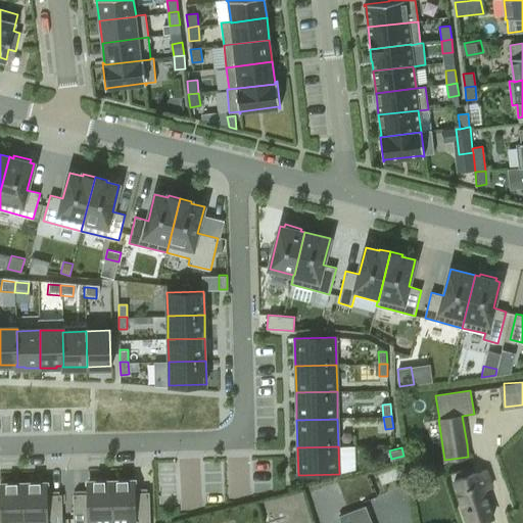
[(471,522),(491,516),(483,489),(490,486),(485,470),(453,480),(466,522),(471,522)]
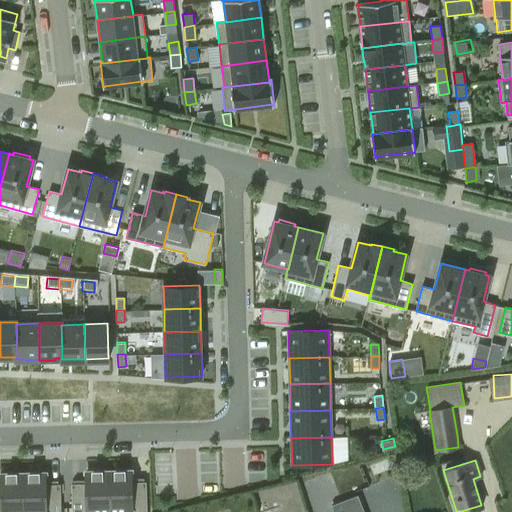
[(131,471),(109,472),(109,511),(146,511),(146,482),(131,482),(131,471)]
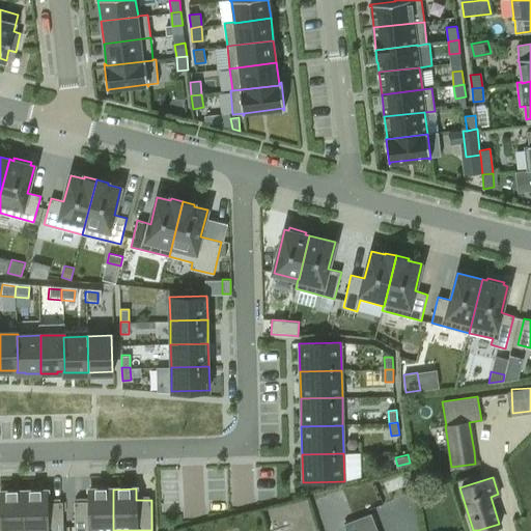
[(89,501),(75,502),(75,530),(113,530),(113,490),(89,490),(89,501)]
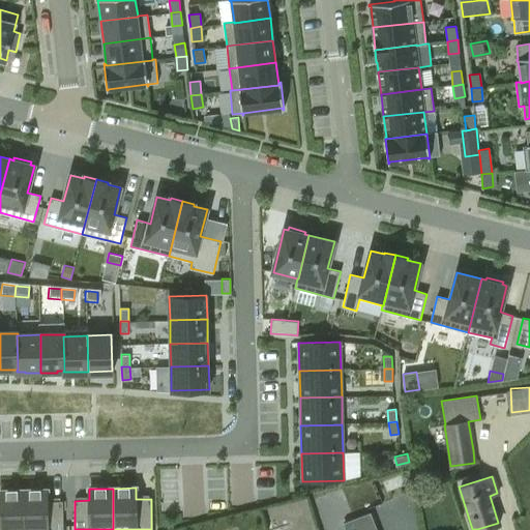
[(24,529),(62,529),(62,501),(48,501),(47,490),(24,491),(24,529)]
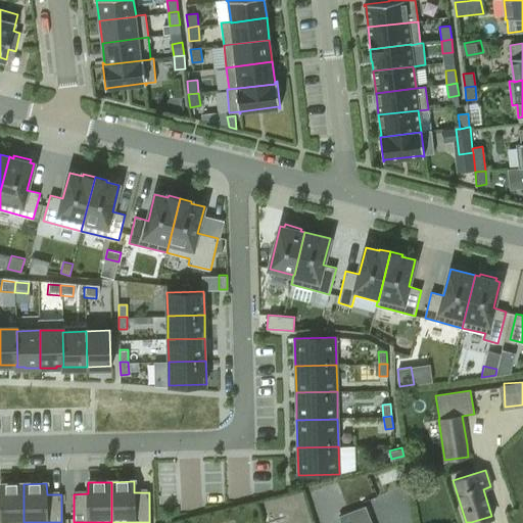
[(0,496),(0,495),(0,522),(24,522),(24,484),(0,484),(0,496)]
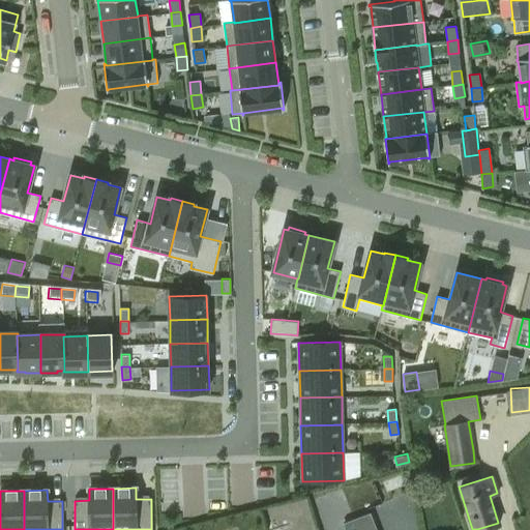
[(349,520),(344,522),(346,529),(374,529),(377,529),(370,511),(349,520)]
